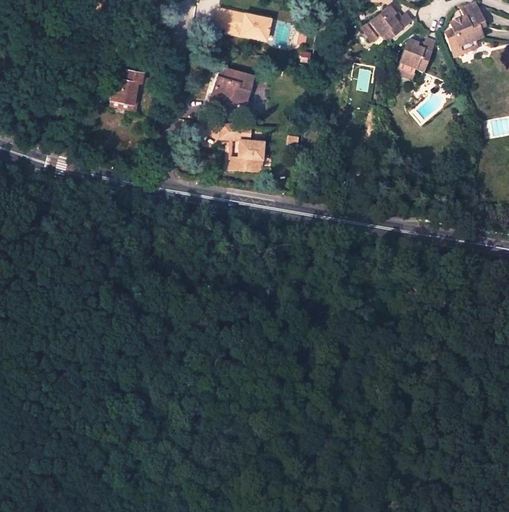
[(482,29),(485,28),(475,4),(462,9),(465,18),(450,25),(453,31),(446,34),(455,58),(478,49),(475,42),(482,39),(480,30),(482,29)]
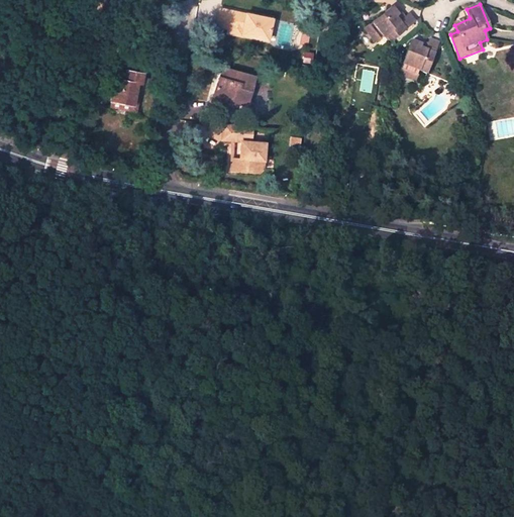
[(393,5),(367,26),(377,40),(385,33),(390,39),(415,19),(410,13),(406,16),(404,17),(399,11),(393,5)]
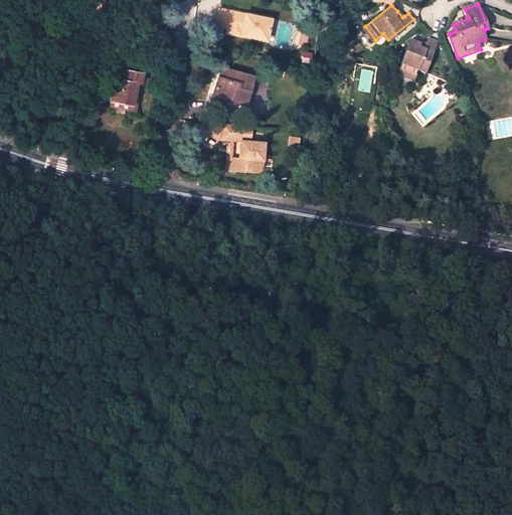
[(218,25),(230,27),(243,30),(243,34),(270,39),(274,18),(247,13),(247,14),(222,8),(218,25)]
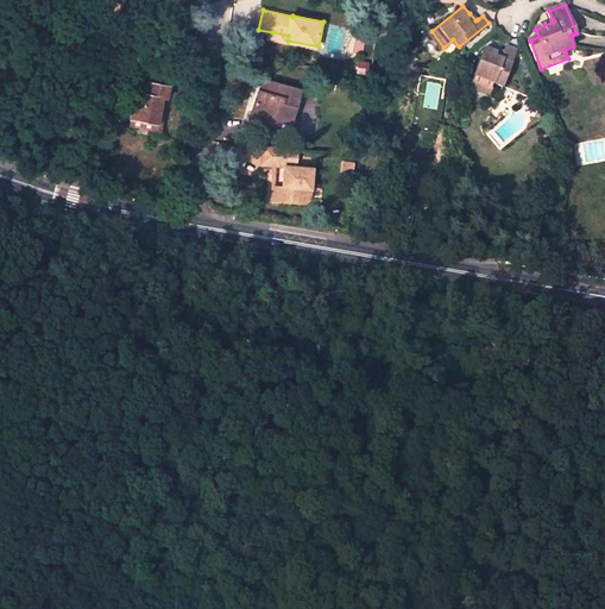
[(432,31),(427,35),(439,51),(443,48),(432,31)]
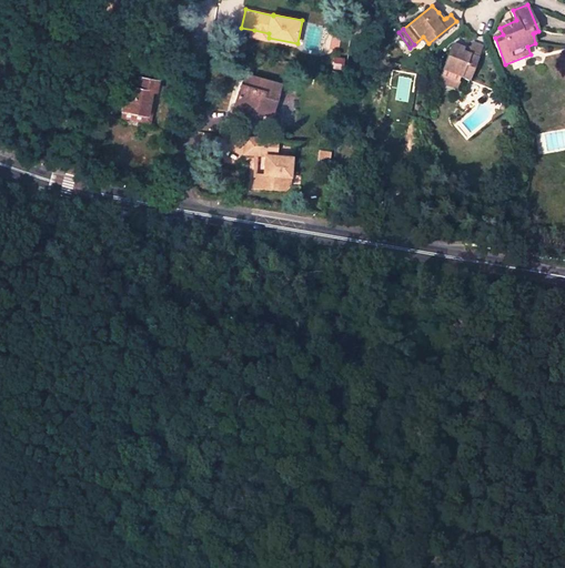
[(100,44),(103,37),(93,33),(91,41),(100,44)]
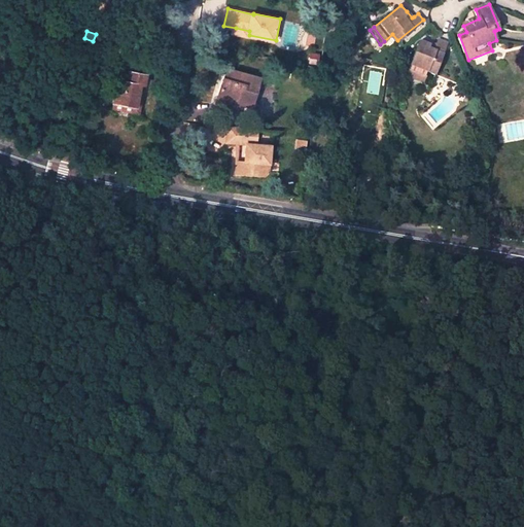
[(384,41),(388,46),(397,40),(392,34),(384,41)]
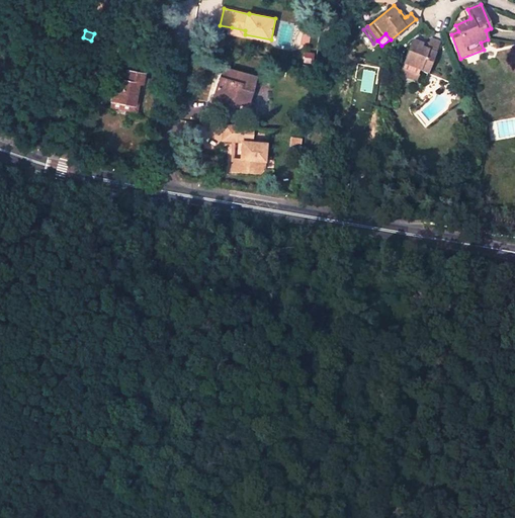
[(484,50),(491,46),(488,39),(481,42),(484,50)]
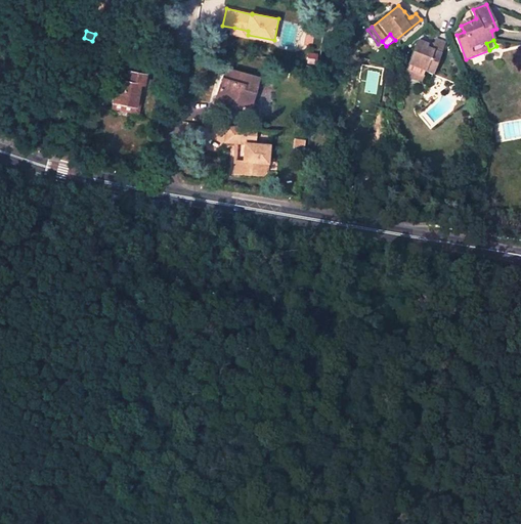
[(419,42),(406,76),(422,82),(426,71),(433,74),(445,43),(437,41),(435,44),(434,47),(427,45),(419,42)]
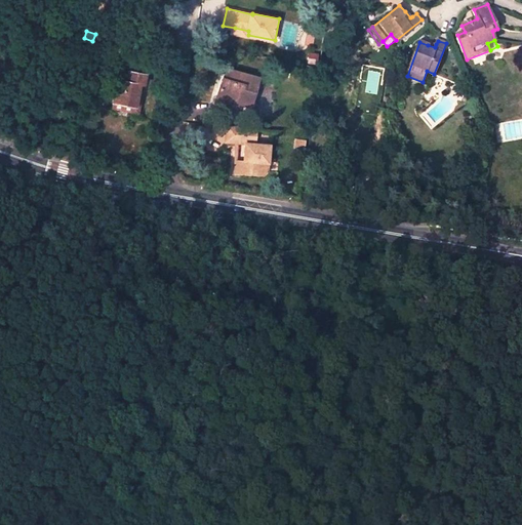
[(106,55),(106,43),(97,43),(97,55),(106,55)]
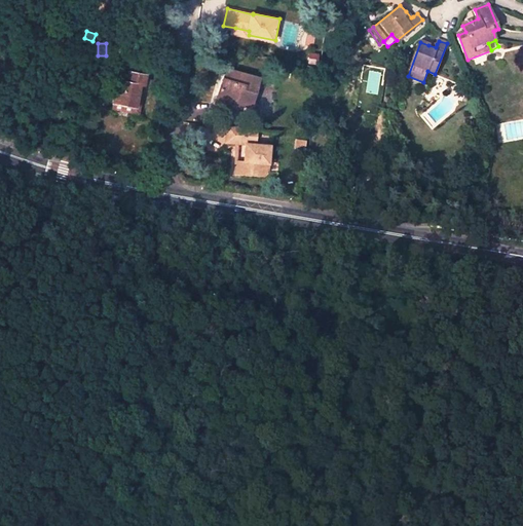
[(319,63),(321,53),(312,52),(310,62),(319,63)]
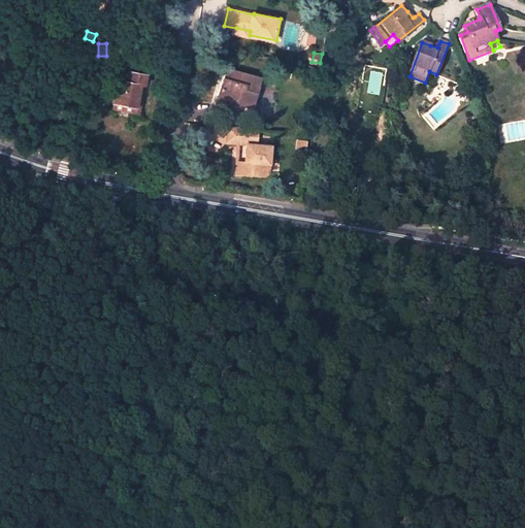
[(258,88),(261,77),(230,69),(228,78),(226,78),(221,98),(241,104),(254,107),(259,88),(258,88)]
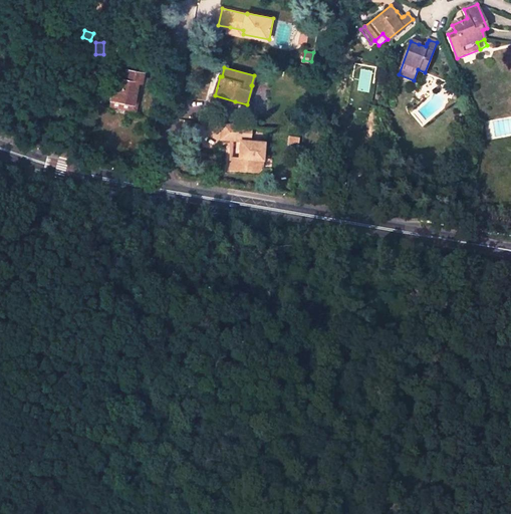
[(125,80),(116,78),(112,99),(135,103),(139,83),(143,83),(145,72),(128,69),(126,72),(125,80)]
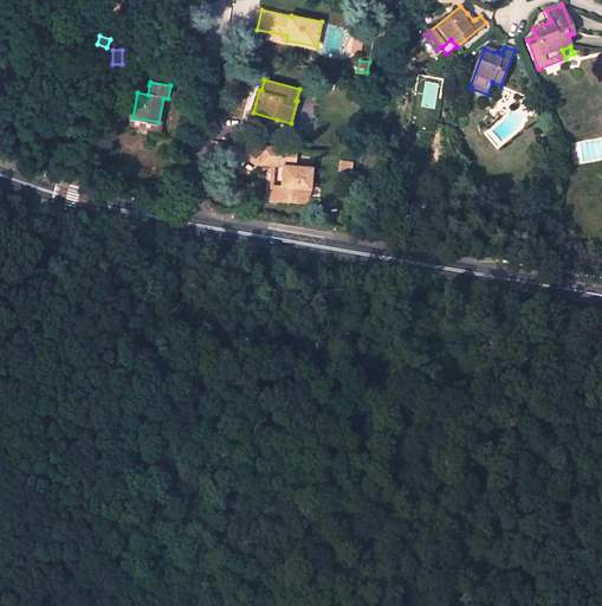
[(487,95),(494,97),(500,85),(492,82),(487,95)]
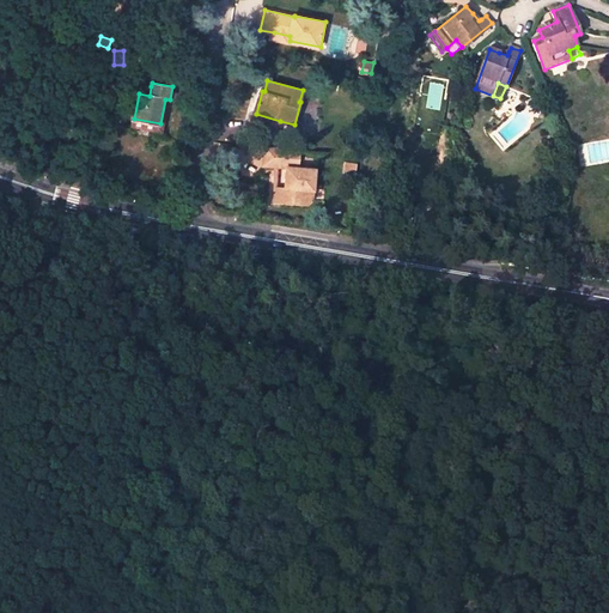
[(151,86),(140,85),(139,93),(150,96),(151,86)]
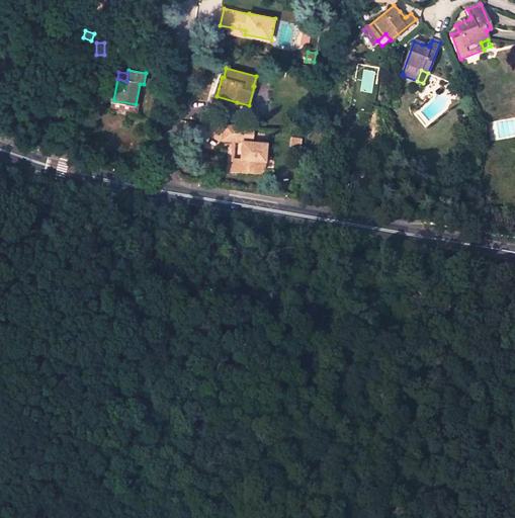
[(112,105),(139,110),(144,84),(140,84),(136,104),(113,100),(112,105)]
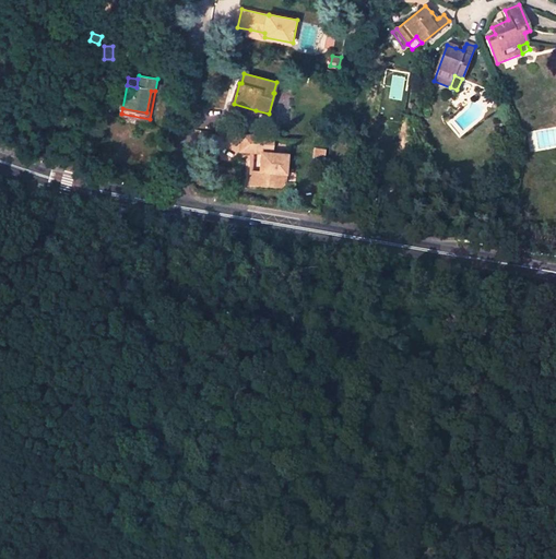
[(234,104),(232,109),(255,116),(256,110),(234,104)]
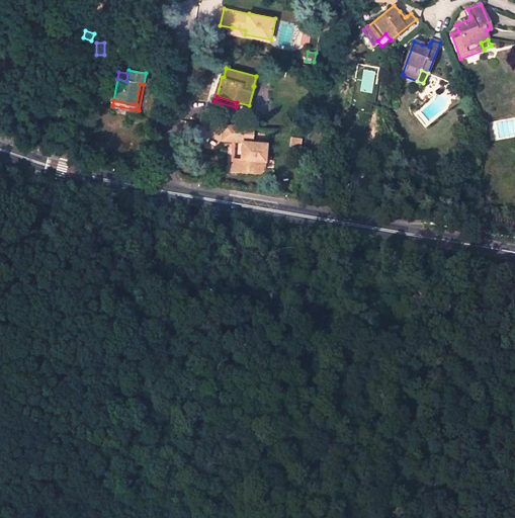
[(254,125),(229,123),(228,141),(244,142),(242,159),(236,167),(242,171),(261,173),(265,169),(267,143),(253,142),(254,125)]
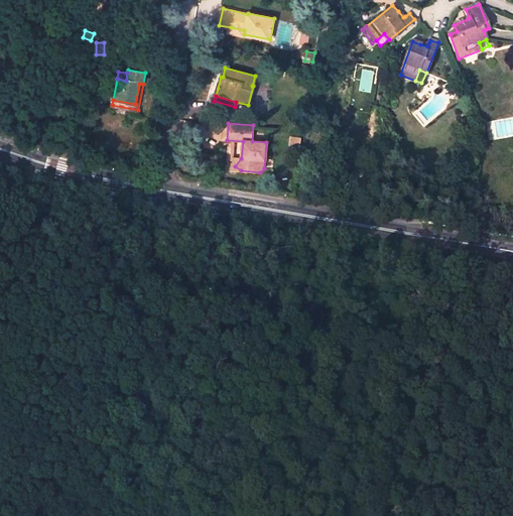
[(300,149),(301,137),(294,137),(293,148),(300,149)]
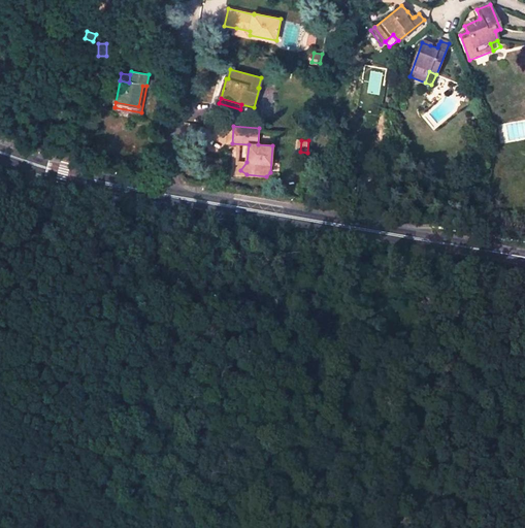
[(240,170),(247,162),(238,161),(237,173),(247,174),(240,170)]
